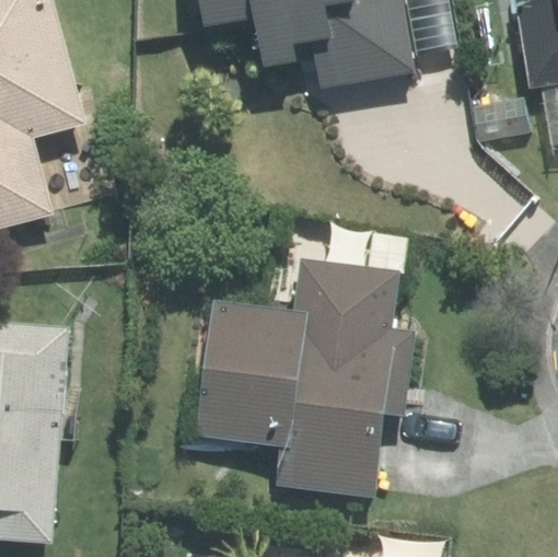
[(0,223),(55,210),(35,138),(89,125),(55,0),(0,0),(0,223)]
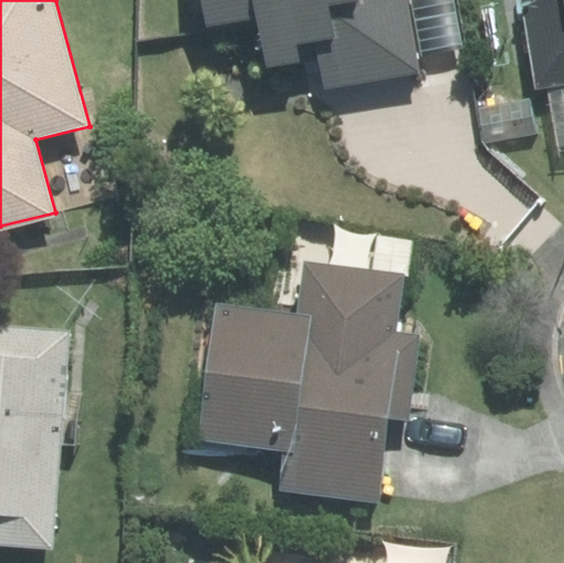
[(420,73),(408,0),(202,0),(208,32),(259,24),(267,70),(320,63),(323,87),(420,73)]
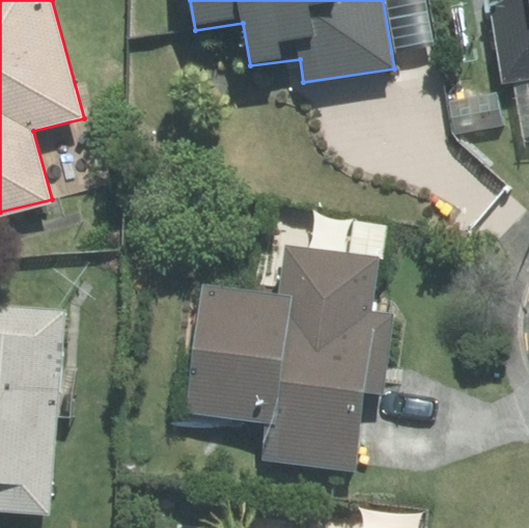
[(484,0),(498,81),(528,75),(528,0),(484,0)]
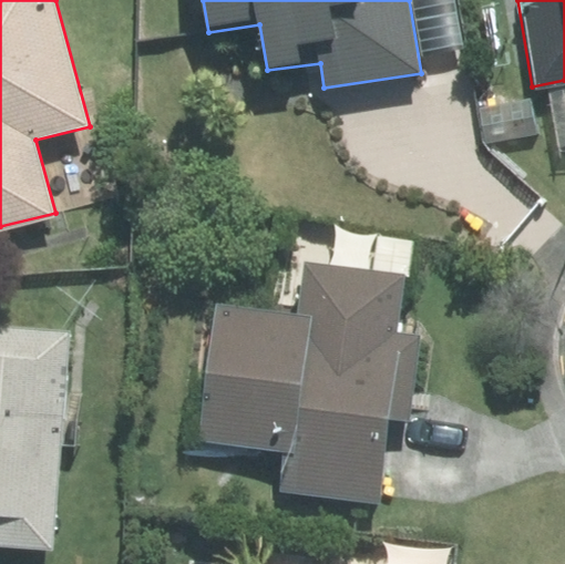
[(214,303),(197,438),(283,448),(278,490),(378,502),(389,419),(407,420),(418,332),(396,330),(402,273),(300,262),(295,311),(214,303)]
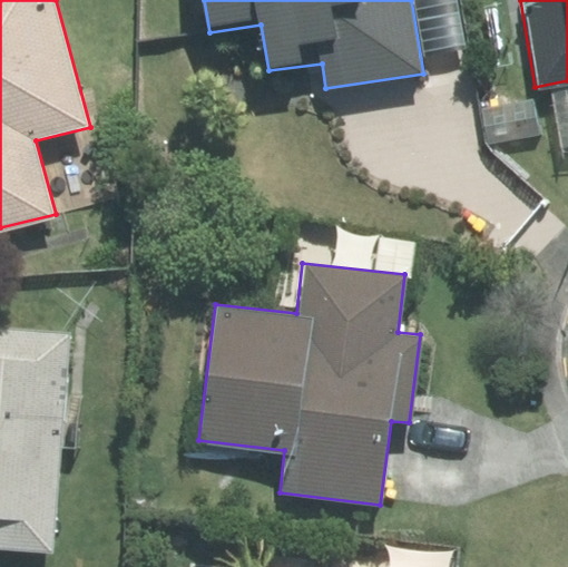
[(70,334),(0,328),(0,551),(52,556),(70,334)]
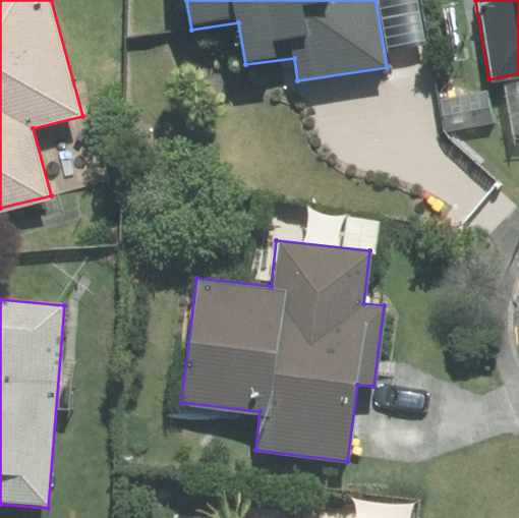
All buildings are outlined.
